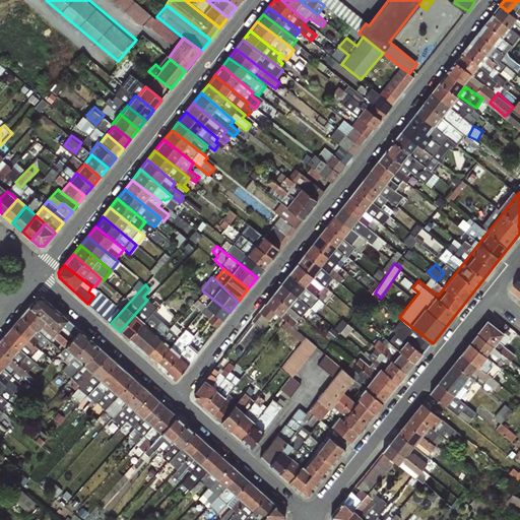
[(230,312),(203,291),(198,299),(198,290),(192,290),(191,299),(197,300),(193,304),(218,327),(230,312)]
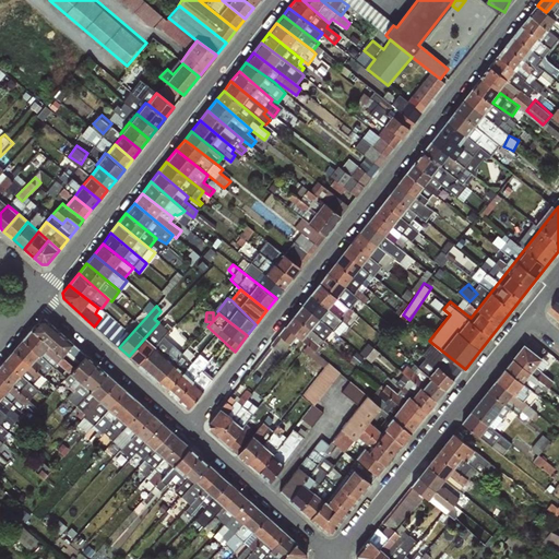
[(50,340),(64,352),(74,340),(48,317),(45,316),(42,316),(34,324),(50,340)]
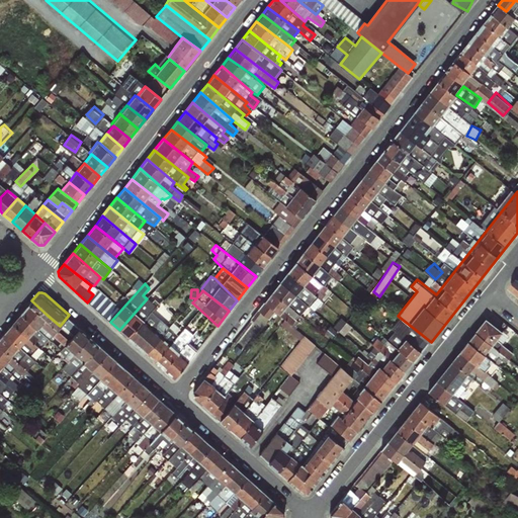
[(147,298),(119,330),(127,338),(152,312),(164,299),(159,294),(153,303),(148,297),(147,298)]
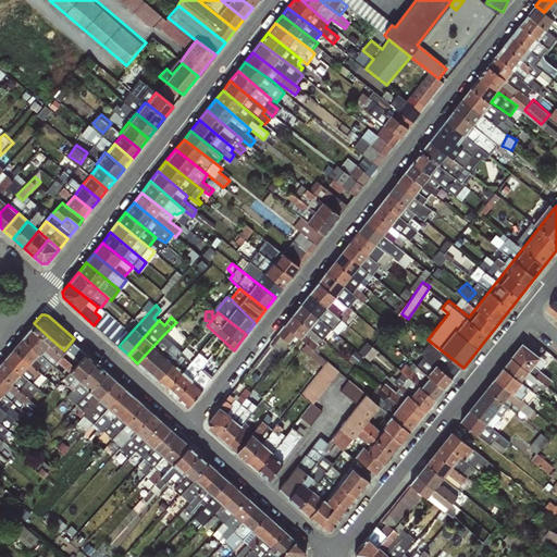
[(25,335),(41,349),(50,338),(34,323),(25,335)]
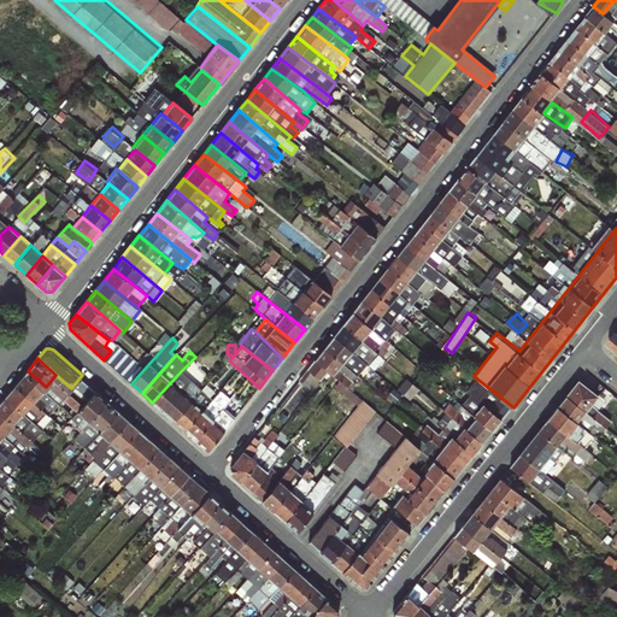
[(46,387),(28,371),(18,381),(36,398),(46,387)]
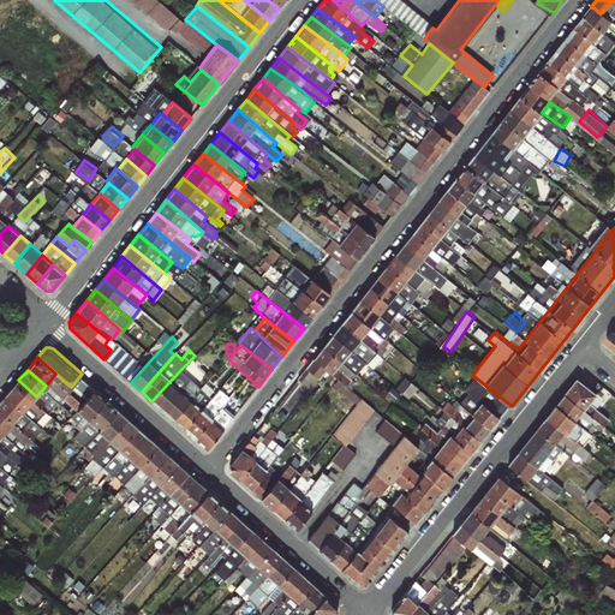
[(180,370),(151,401),(162,411),(191,381),(180,370)]
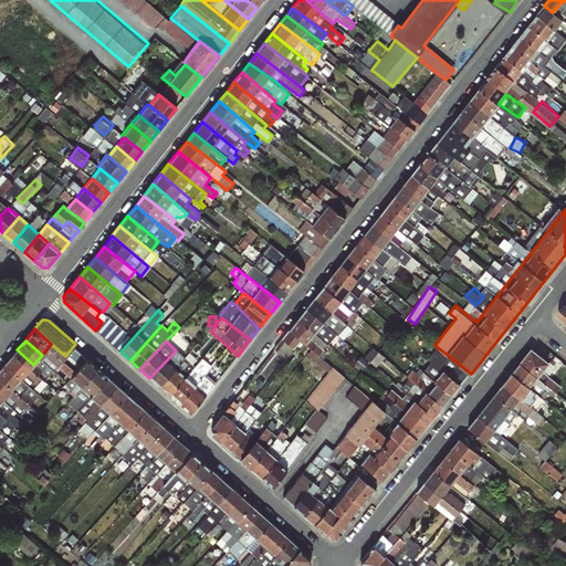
[(363,464),(384,481),(470,376),(463,370),(457,379),(449,373),(457,363),(439,348),(431,358),(444,368),(374,456),(371,453),(363,464)]
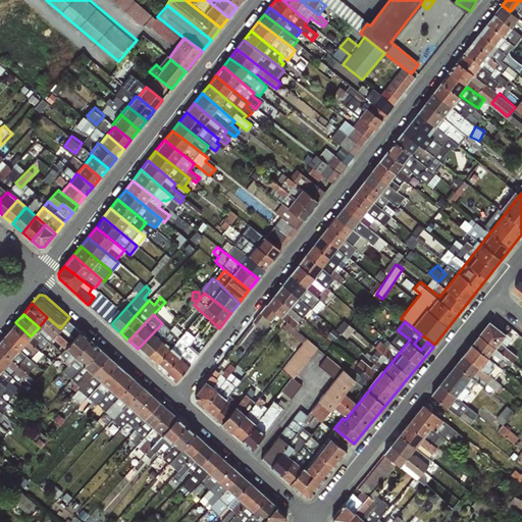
[(31,336),(15,322),(6,333),(21,347),(31,336)]
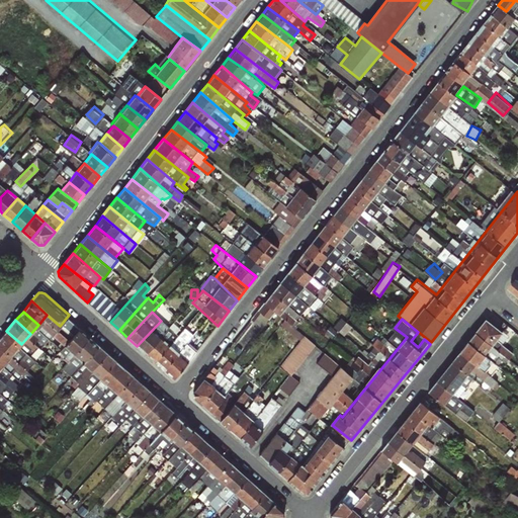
[(475,332),(508,359),(513,353),(497,340),(502,333),(485,320),(475,332)]
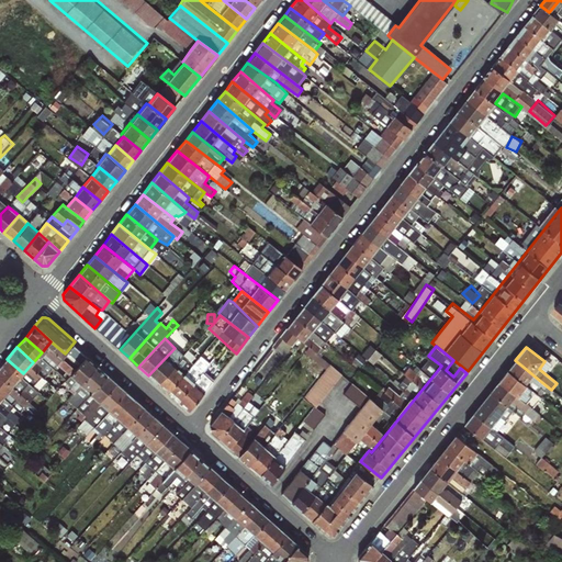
[(175,348),(148,375),(158,384),(183,356),(175,348)]
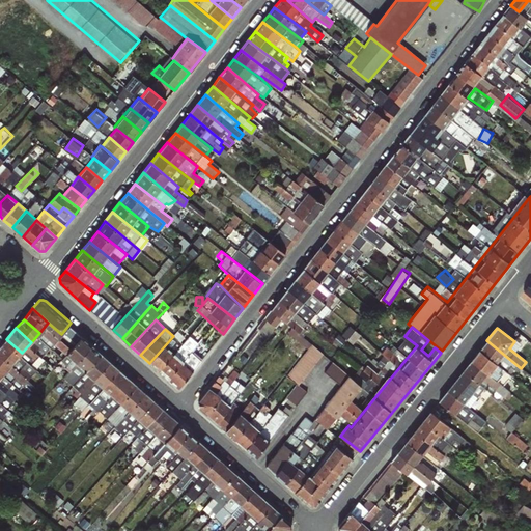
[(173,336),(149,363),(159,371),(183,344),(180,342),(183,338),(176,332),(173,336)]
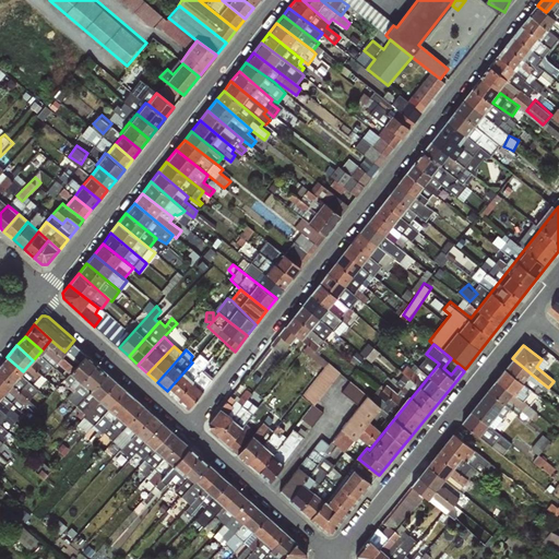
[(192,363),(167,391),(177,400),(201,370),(209,361),(199,354),(192,363)]
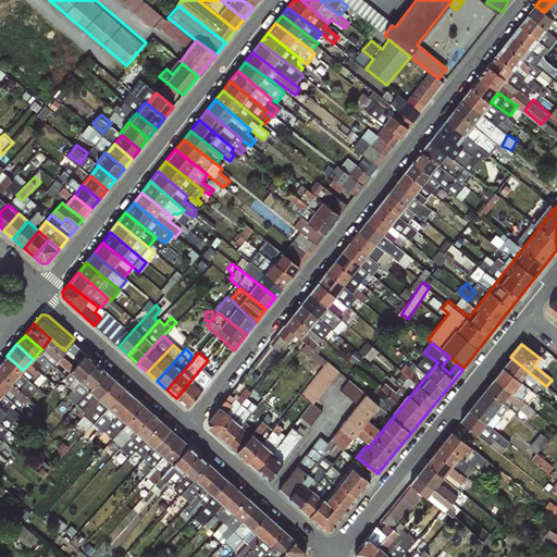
[(73,390),(97,362),(86,354),(64,379),(70,384),(69,385),(73,390)]
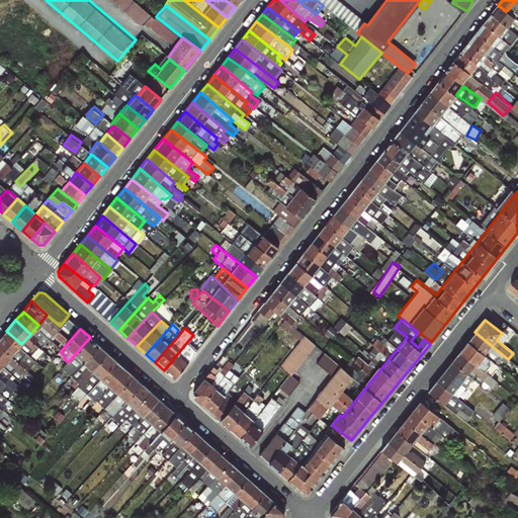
[(21,344),(6,331),(0,337),(0,341),(13,354),(21,344)]
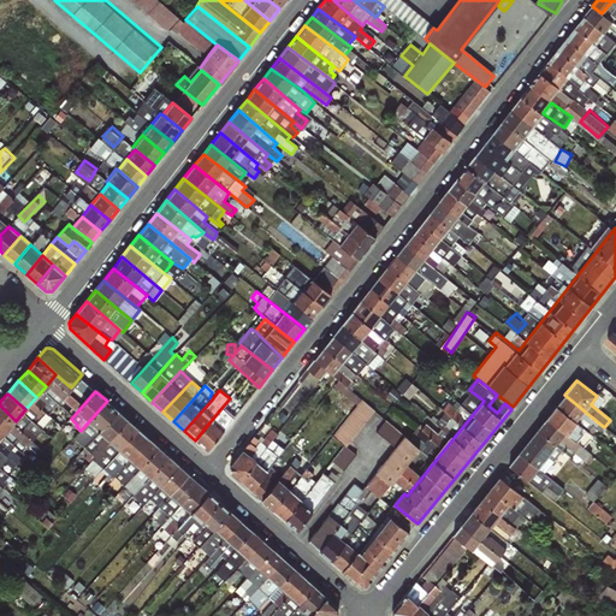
[(604,427),(564,395),(556,406),(590,431),(592,427),(600,432),(604,427)]
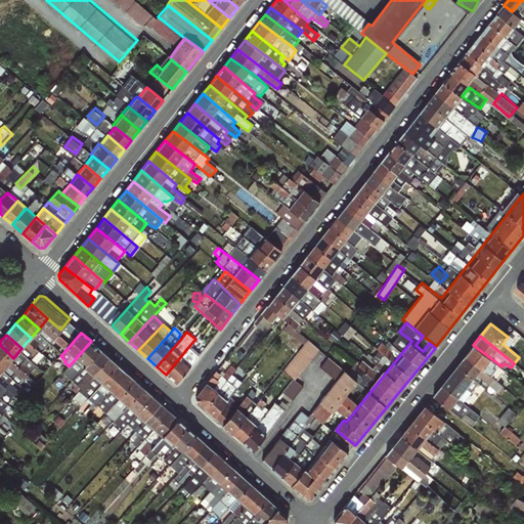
[(319,350),(308,340),(285,369),(296,379),(319,350)]
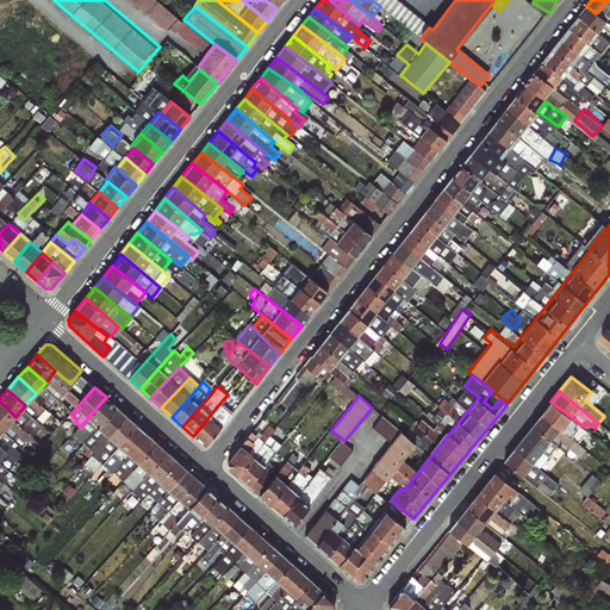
[(83,443),(117,408),(106,397),(80,427),(73,434),(83,443)]
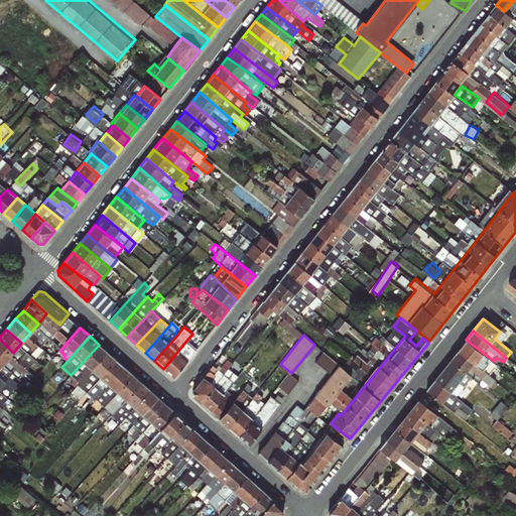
[(494,361),(466,340),(458,351),(489,375),(497,365),(494,361)]
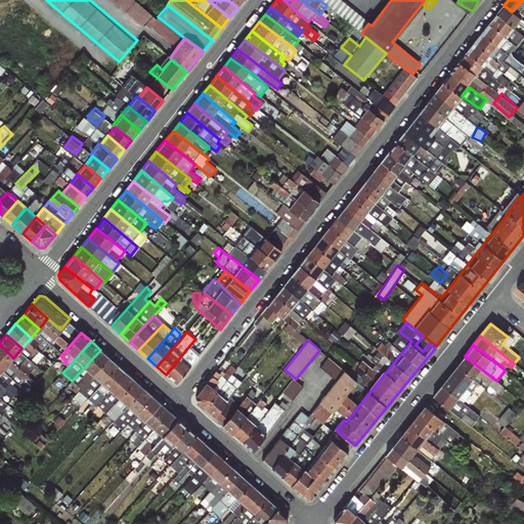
[(188,347),(166,375),(176,384),(199,355),(188,347)]
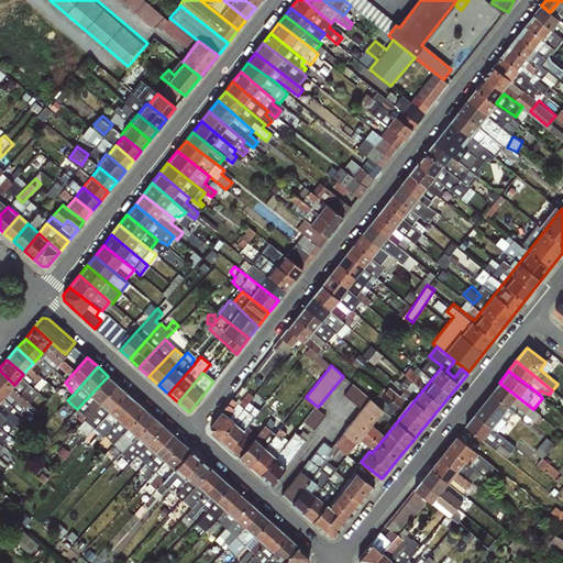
[(81,423),(118,384),(108,376),(77,409),(75,411),(79,416),(77,418),(81,423)]
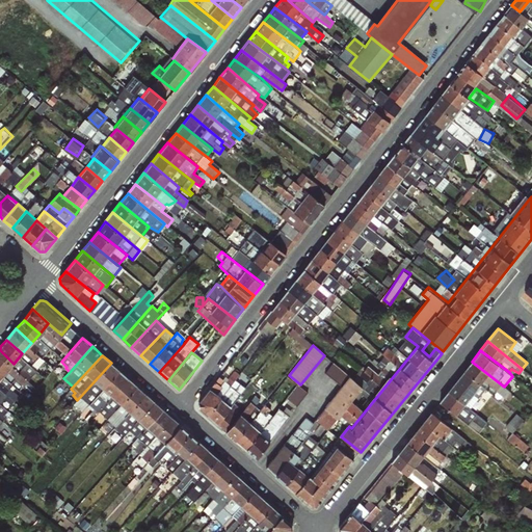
[(504,387),(472,362),(463,372),(485,389),(493,395),(496,392),(505,399),(507,397),(509,400),(513,396),(504,387)]
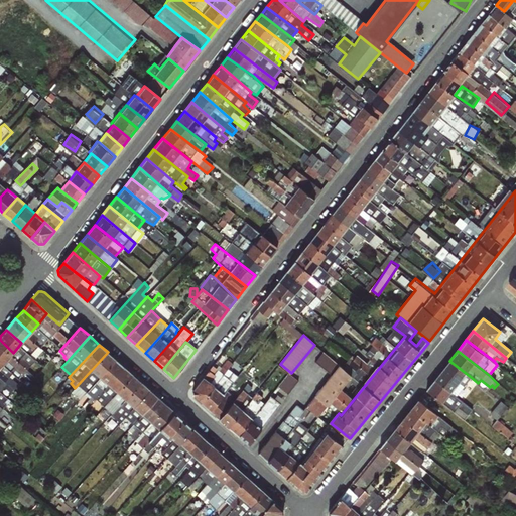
[(85,394),(116,360),(108,352),(75,388),(71,392),(79,399),(85,394)]
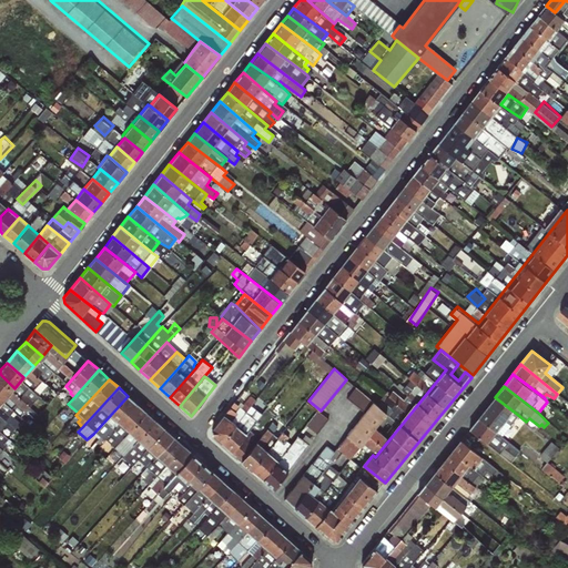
[(350,398),(366,411),(375,399),(357,387),(350,398)]
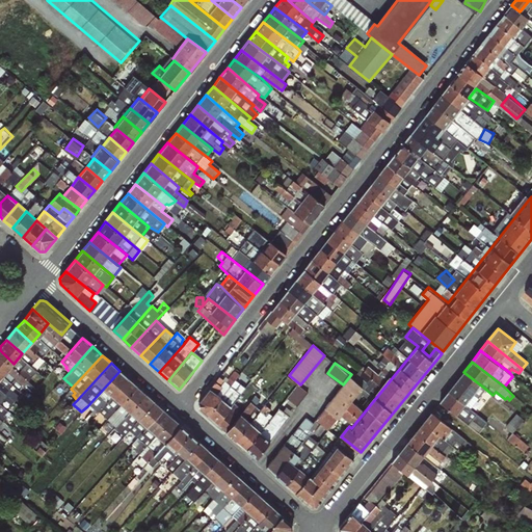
[(27,387),(35,370),(21,364),(17,374),(12,372),(9,379),(27,387)]
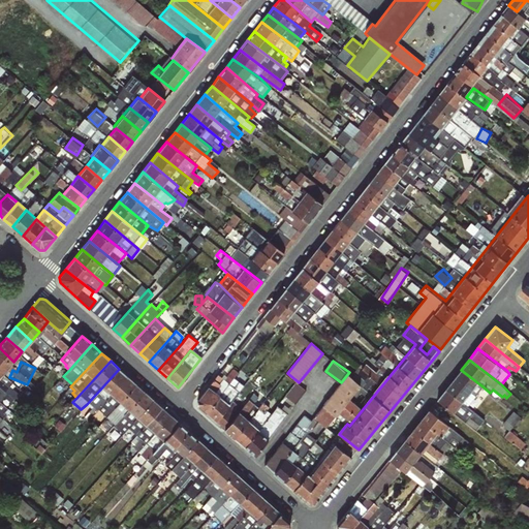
[(102,404),(127,376),(119,369),(87,404),(91,408),(83,417),(87,422),(102,404)]
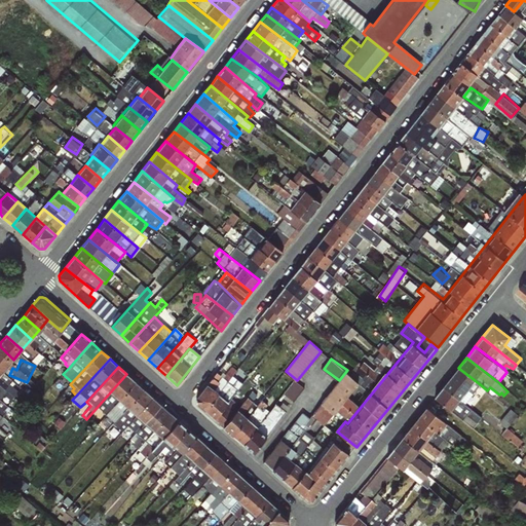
[(205,410),(232,376),(236,370),(232,367),(226,374),(223,372),(220,374),(217,372),(196,399),(196,403),(205,410)]
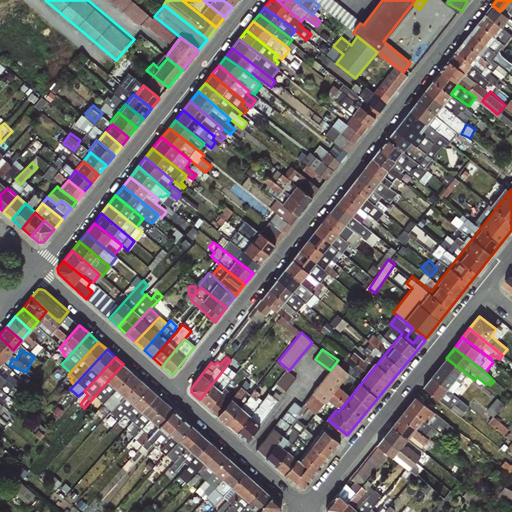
[(467,374),(446,358),(431,377),(453,393),(467,374)]
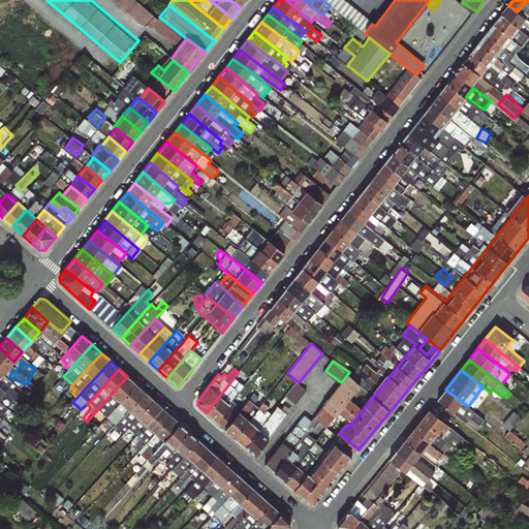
[(363,406),(352,399),(363,383),(346,373),(316,419),(330,428),(340,412),(353,421),(363,406)]
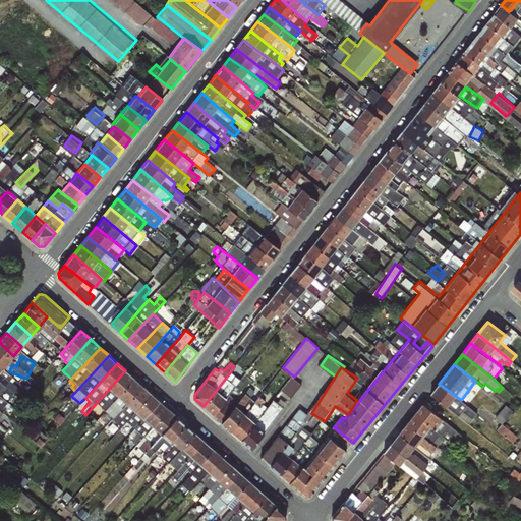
[(104,411),(135,380),(125,370),(101,398),(106,403),(101,408),(104,411)]
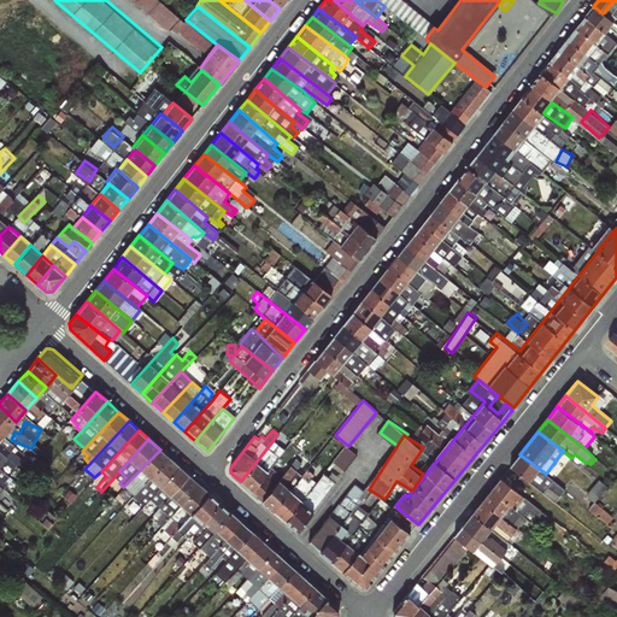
[(272,441),(241,481),(252,492),(268,471),(285,450),(272,441)]
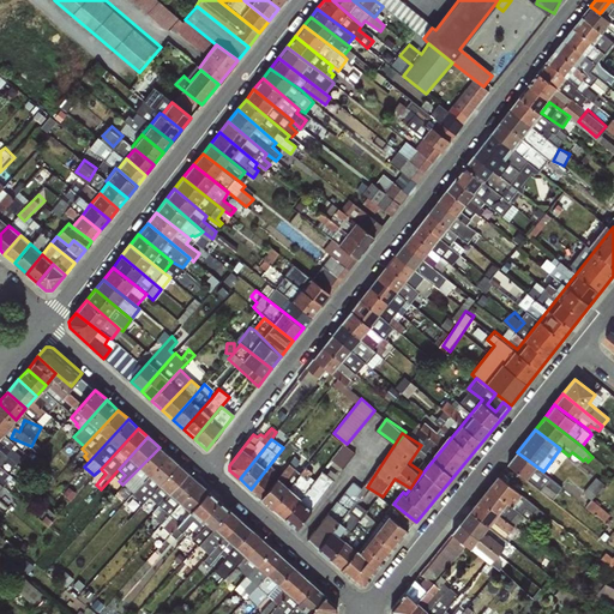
[(343,465),(355,451),(345,444),(335,458),(343,465)]
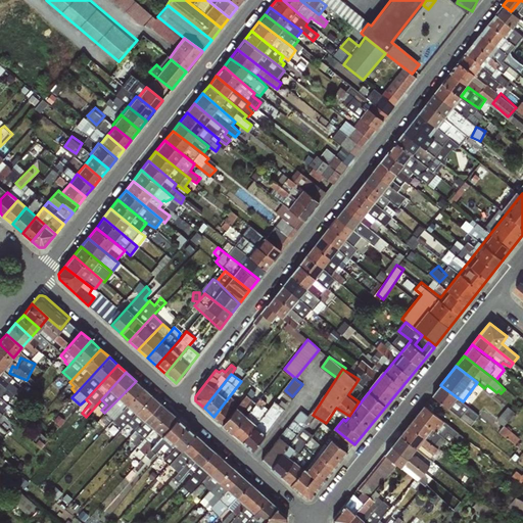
[(113,421),(142,387),(136,381),(104,413),(113,421)]
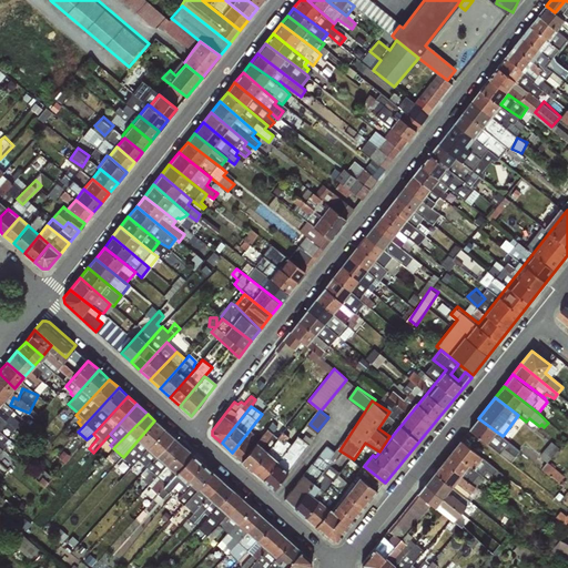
[(503,436),(478,418),(469,429),(510,463),(520,452),(503,436)]
